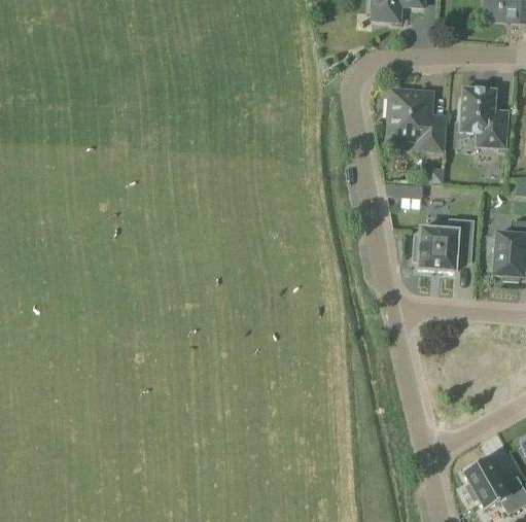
[(423,7),(424,0),(369,0),(369,9),(372,9),(371,20),(399,22),(400,5),(423,7)]
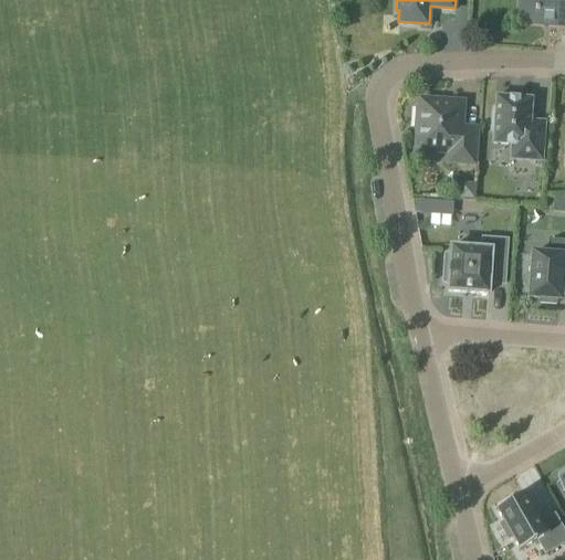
[(520,0),(519,19),(564,21),(564,0),(520,0)]
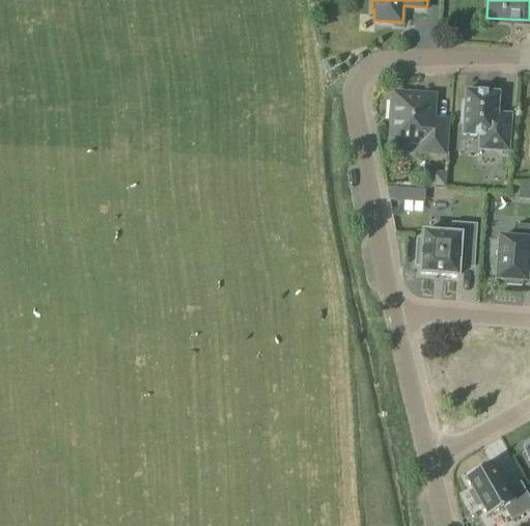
[(498,110),(499,89),(466,87),(465,99),(463,99),(461,120),(464,120),(463,132),(480,133),(479,146),(508,148),(511,111),(498,110)]
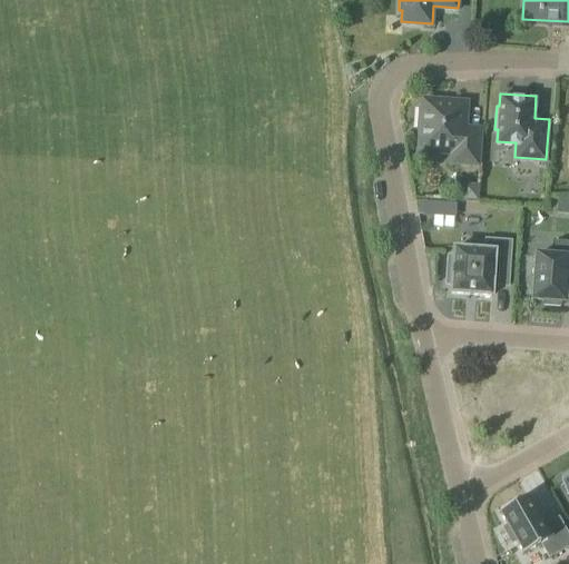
[(478,162),(480,132),(464,131),(467,99),(422,96),(419,148),(452,150),(451,160),(478,162)]
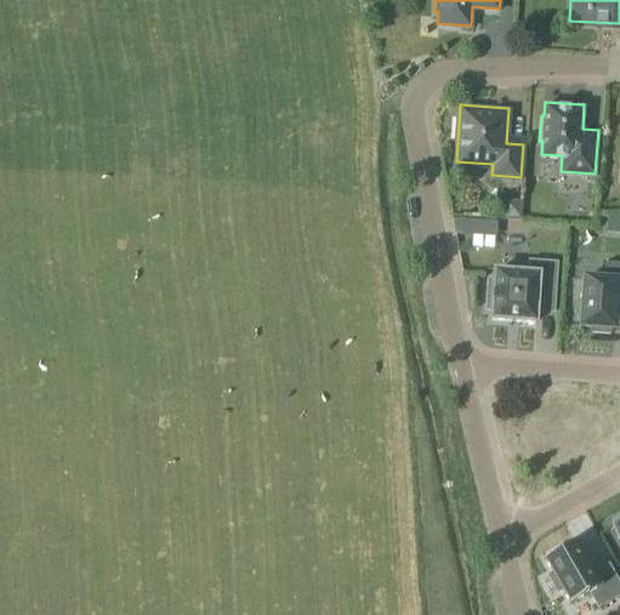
[(505,197),(504,215),(522,216),(523,197),(505,197)]
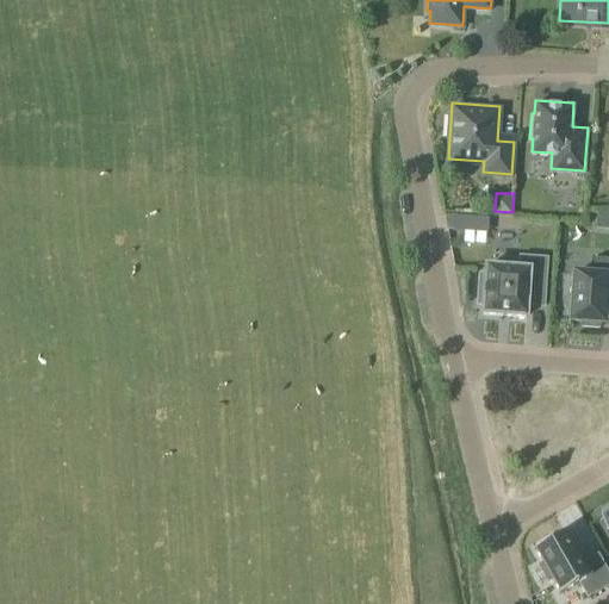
[(608,210),(597,209),(596,224),(608,225),(608,210)]
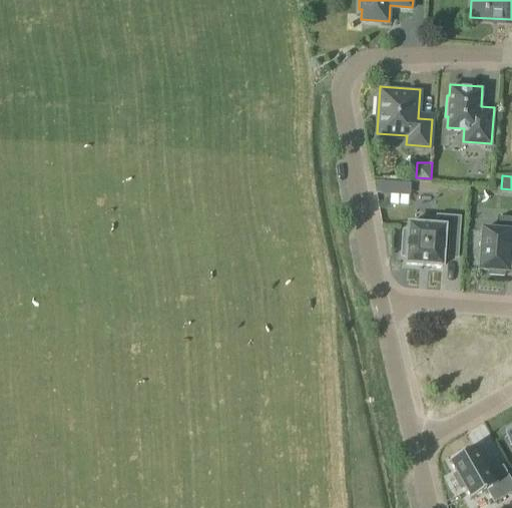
[(457,248),(459,215),(438,214),(438,223),(409,221),(408,229),(404,229),(402,252),(407,254),(406,262),(442,264),(444,247),(457,248)]
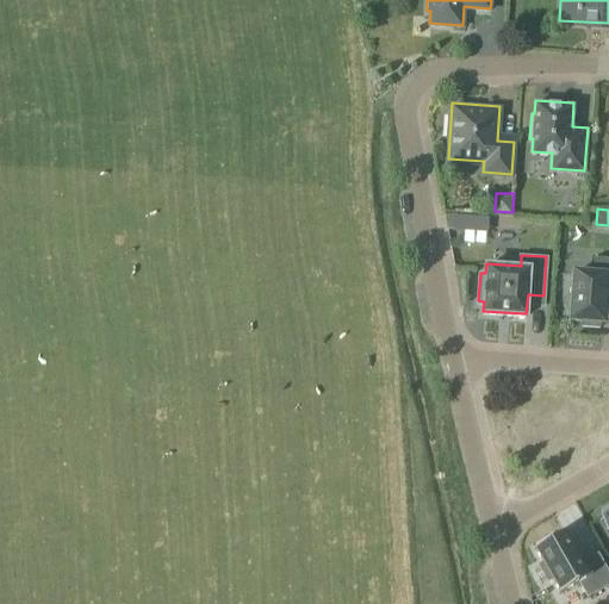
[(608,255),(594,255),(592,272),(575,269),(571,317),(582,318),(582,323),(600,325),(601,319),(604,321),(607,287),(608,286),(608,255)]
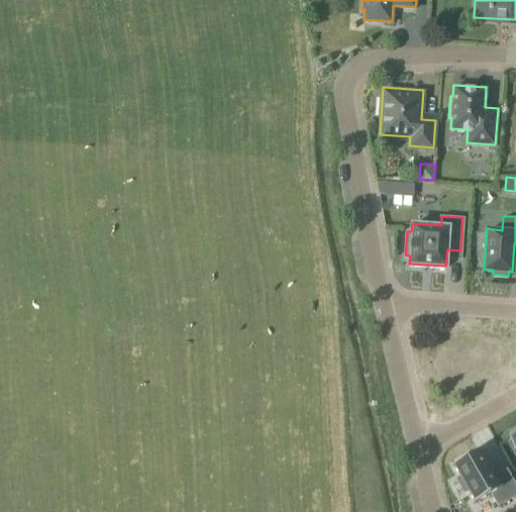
[(479,447),(453,462),(460,474),(456,476),(465,489),(468,487),(475,500),(491,491),(498,504),(515,494),(515,480),(508,466),(493,474),(479,447)]
